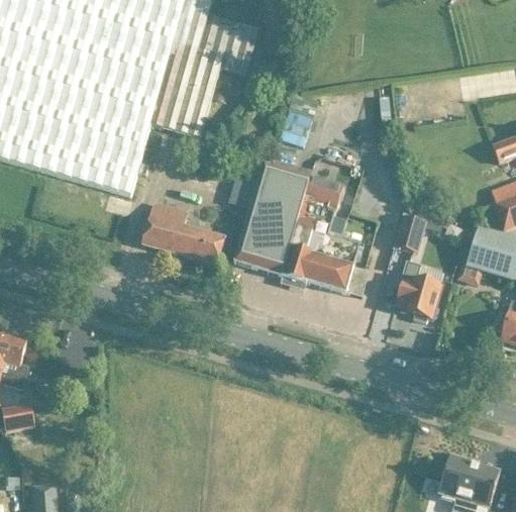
[(0,0),(0,157),(131,194),(150,124),(202,138),(205,127),(221,70),(245,77),(259,30),(208,16),(213,0),(0,0)]
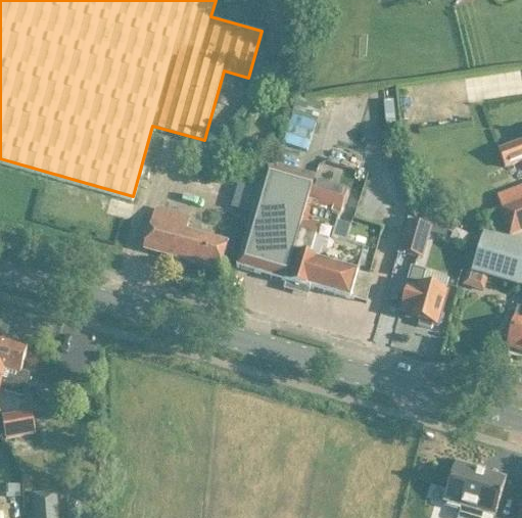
[(521,138),(500,147),(506,163),(521,156),(521,138)]
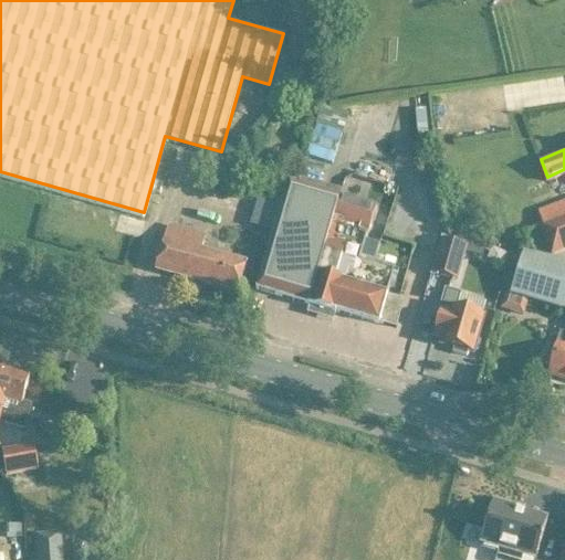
[(282,198),(262,262),(255,285),(310,300),(310,302),(337,309),(337,308),(379,320),(388,291),(397,264),(362,253),(377,202),(290,175),(282,198)]
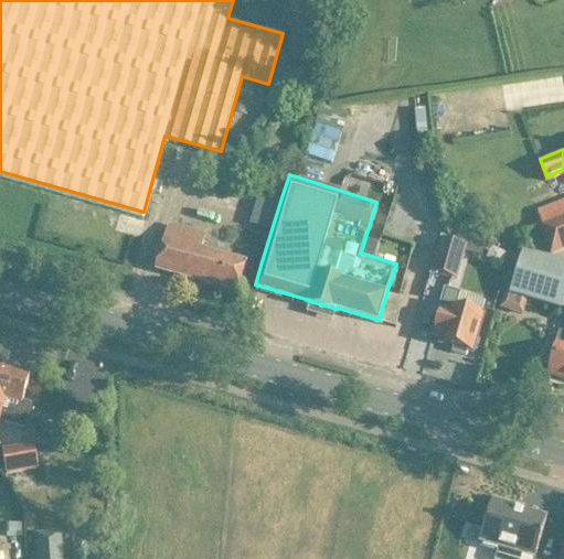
[(563,213),(542,222),(552,249),(563,244),(563,213)]
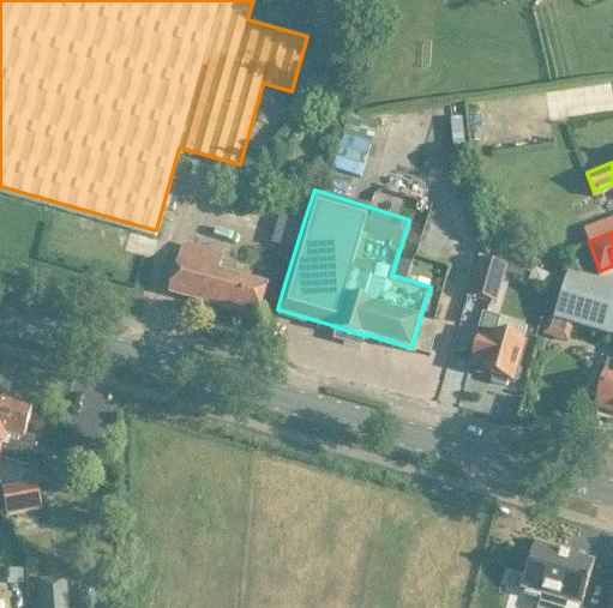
[(259,314),(269,281),(220,266),(223,252),(182,240),(169,289),(259,314)]
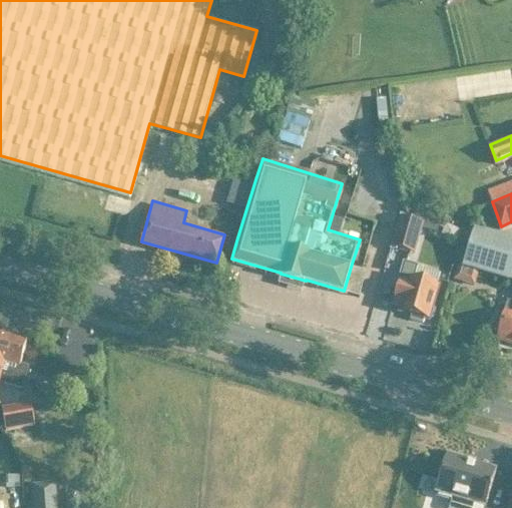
[(406,205),(403,214),(423,219),(422,223),(437,228),(438,224),(441,215),(406,205)]
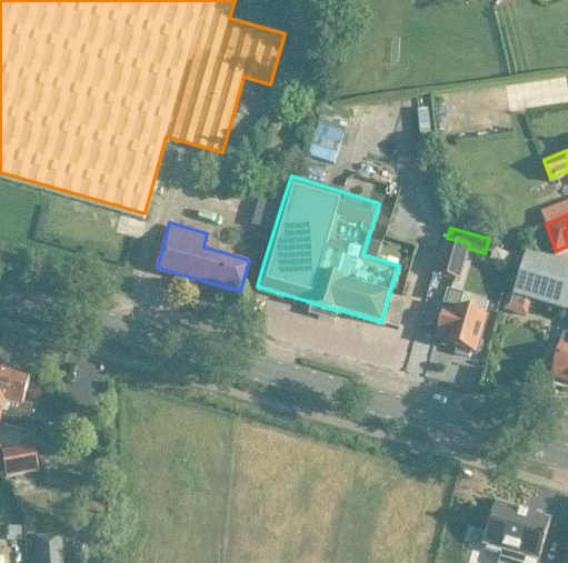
[(468,248),(469,243),(447,238),(437,271),(459,278),(468,248)]
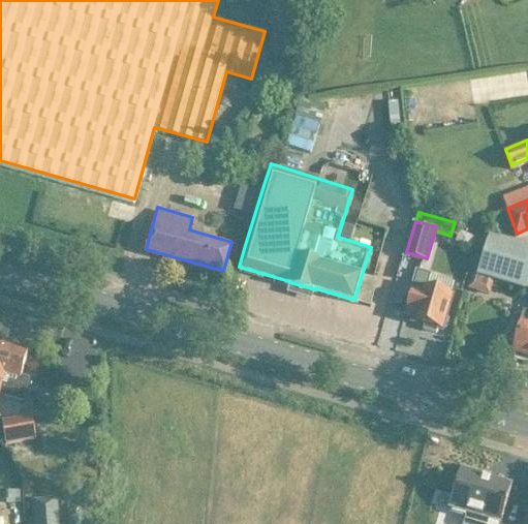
[(527,244),(491,233),(490,233),(478,272),(479,273),(479,272),(527,286),(527,308),(524,307),(514,345),(527,349),(527,244)]
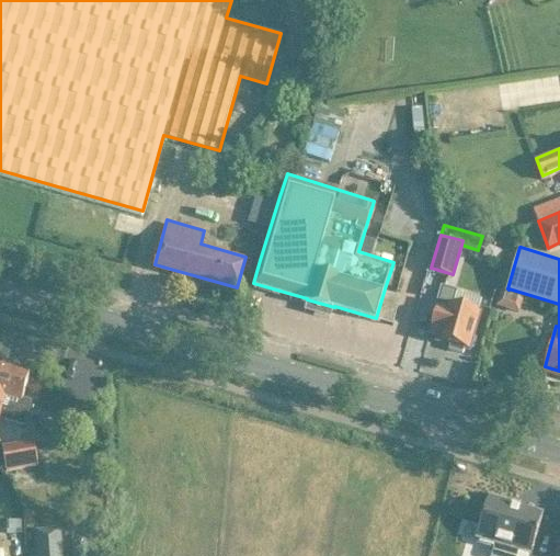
[(469,347),(480,308),(453,301),(456,288),(444,285),(431,328),(443,332),(442,337),(440,337),(438,338),(450,341),(450,345),(464,350),(466,345),(469,347)]
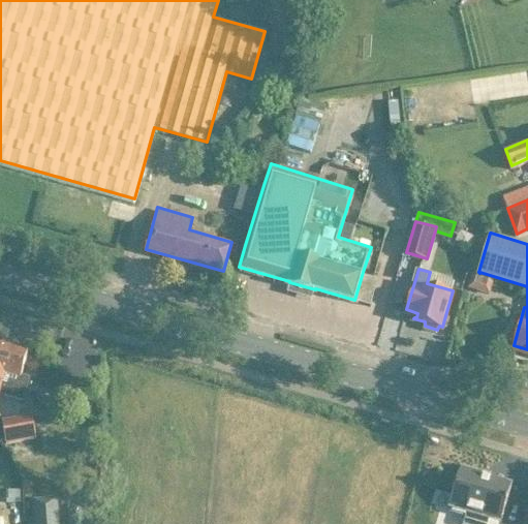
[(0,340),(0,390),(24,397),(29,376),(22,374),(29,349),(0,340)]
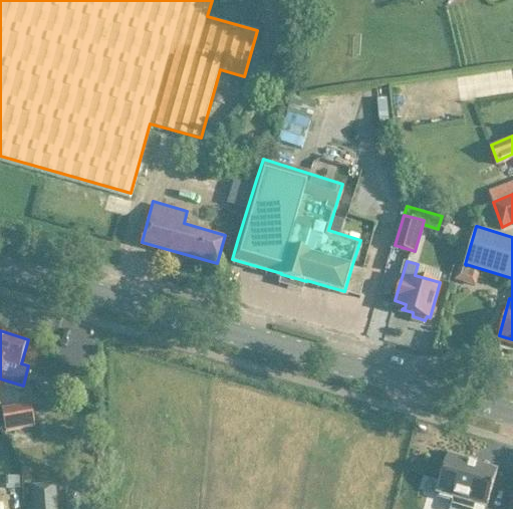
[(6,428),(36,423),(32,401),(3,407),(6,428)]
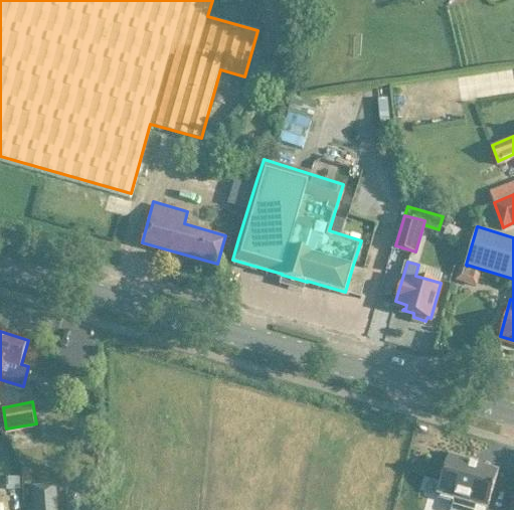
[(449,455),(439,491),(442,492),(441,495),(455,499),(452,509),(457,509),(474,509),(477,502),(489,505),(499,469),(478,464),(479,462),(478,461),(477,463),(465,460),(465,457),(454,454),(454,456),(449,455)]
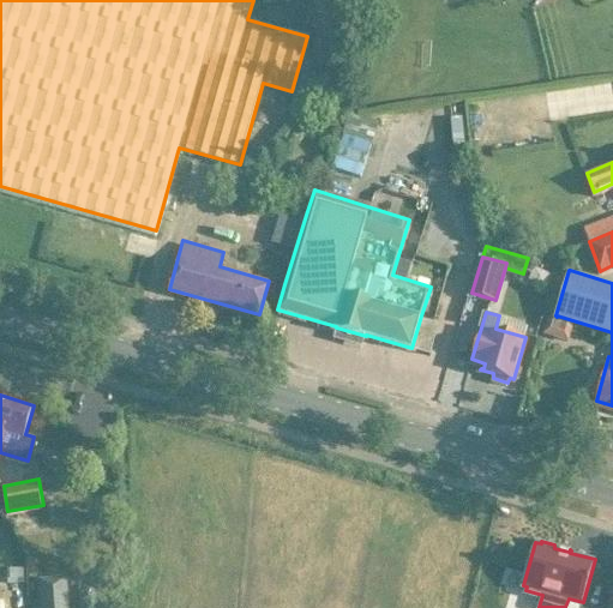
[(95,571),(84,571),(85,583),(96,582),(95,571)]
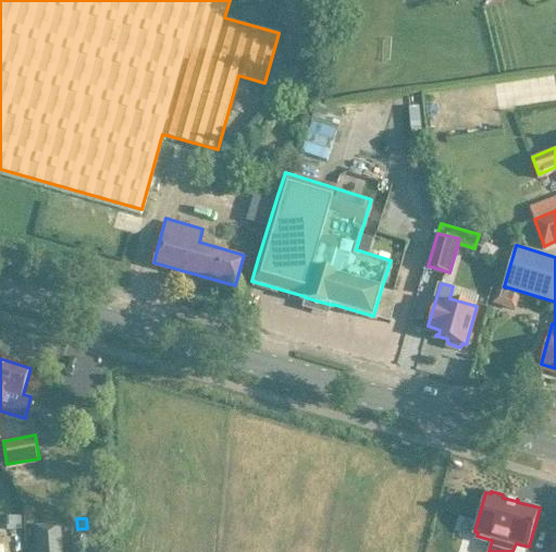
[(36,523),(37,551),(63,551),(62,520),(36,523)]
